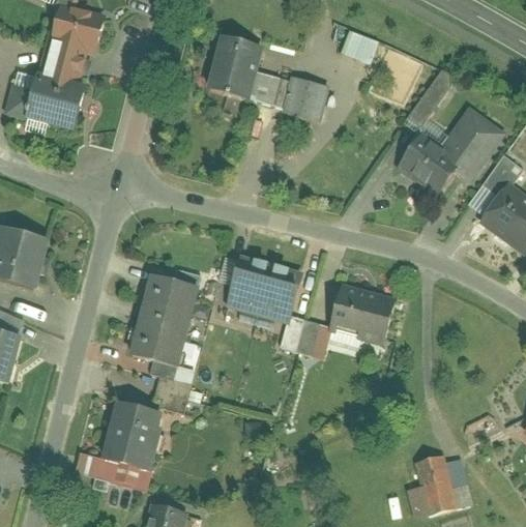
[(52,7),(32,78),(82,91),(101,21),(52,7)]
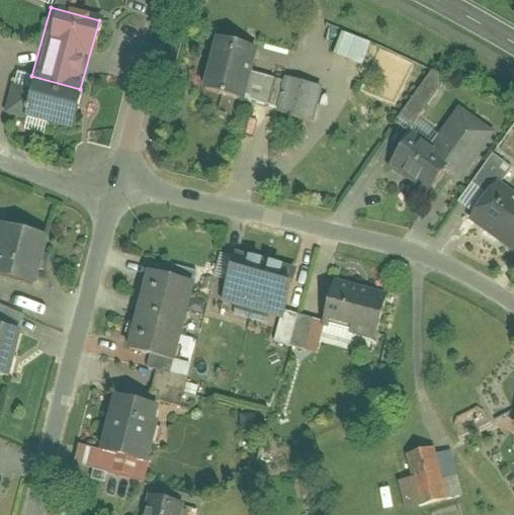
[(342,28),(333,51),(362,63),(367,51),(389,60),(394,49),(342,28)]
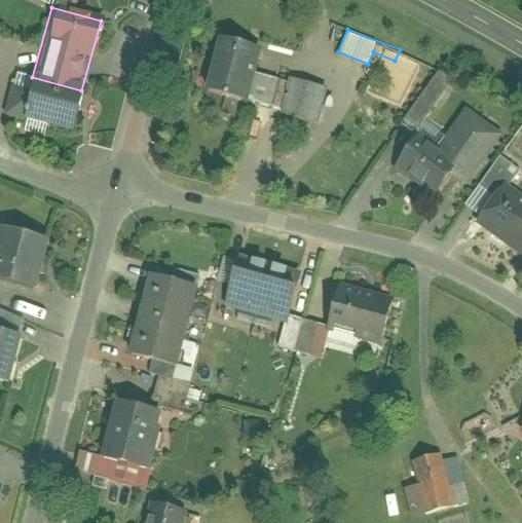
[(219,36),(204,88),(280,108),(280,112),(315,121),(326,84),(288,74),(287,78),(255,70),(261,46),(219,36)]
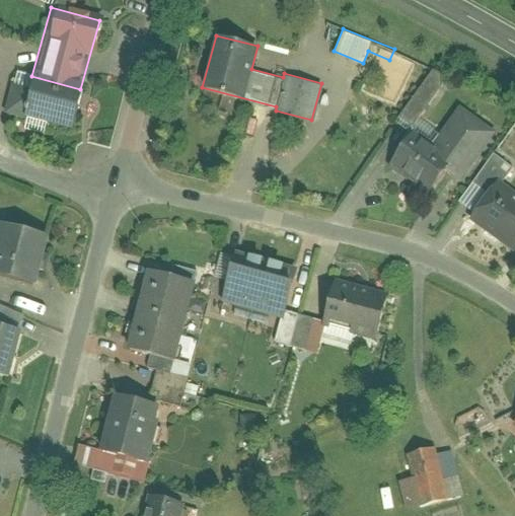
[(423,66),(392,122),(408,130),(438,75),(423,66)]
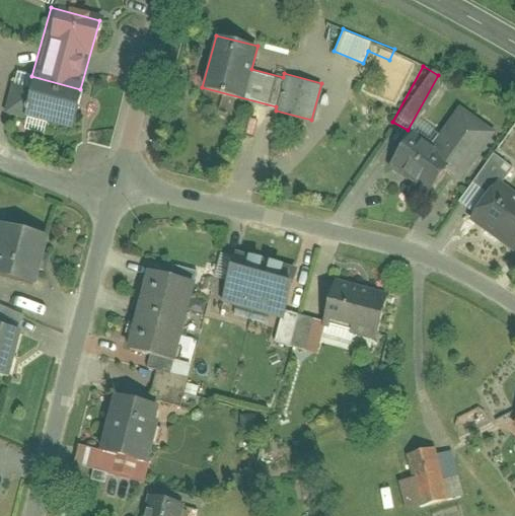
[(80,89),(31,76),(21,114),(70,127),(80,89)]
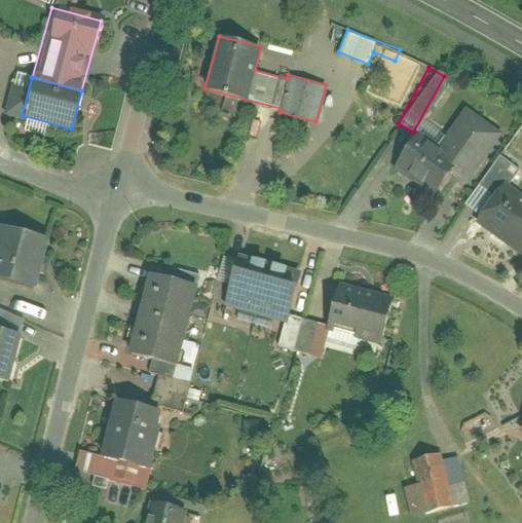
[(464,105),(437,143),(419,131),(394,166),(435,195),(453,170),(468,181),(502,133),(464,105)]
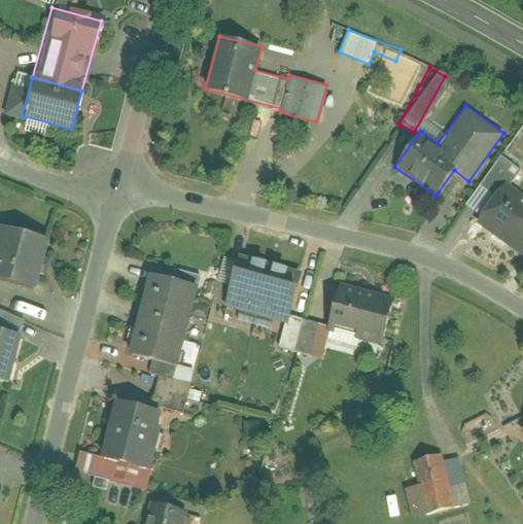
[(501,154),(465,203),(482,214),(477,222),(522,255),(522,253),(522,191),(510,182),(521,168),(501,154)]
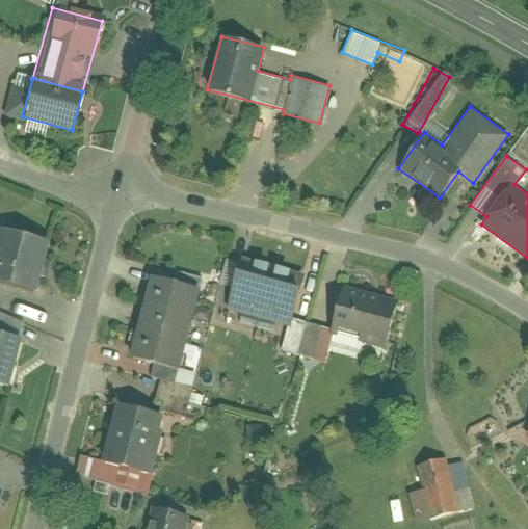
[(49,242),(0,230),(0,280),(37,290),(49,242)]
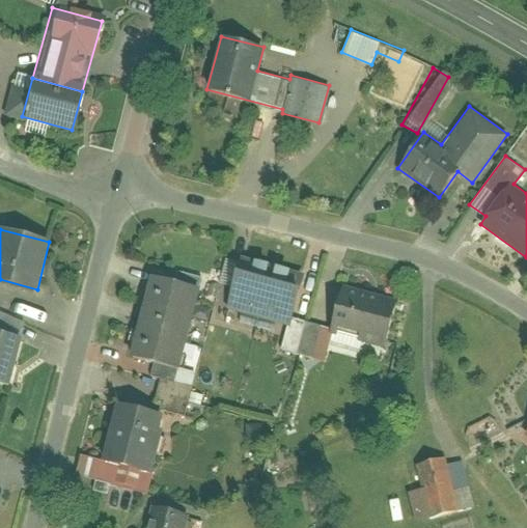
[(303,273),(244,257),(229,307),(288,324),(290,320),(303,273)]
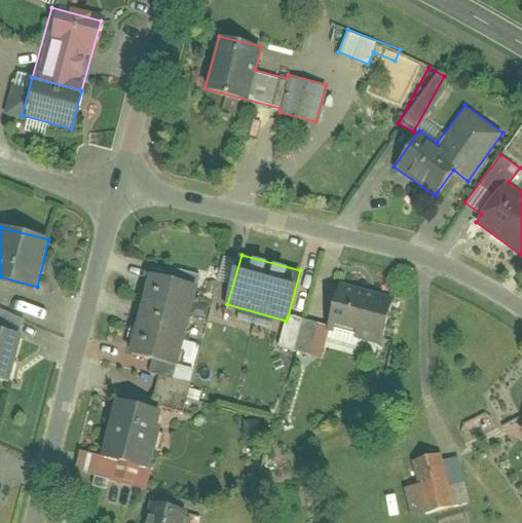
[(196,287),(150,275),(131,351),(177,363),(196,287)]
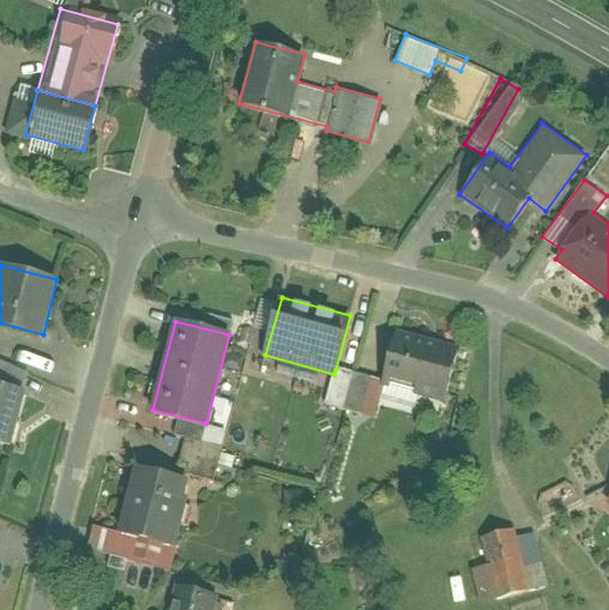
[(457,346),(398,330),(384,382),(442,398),(457,346)]
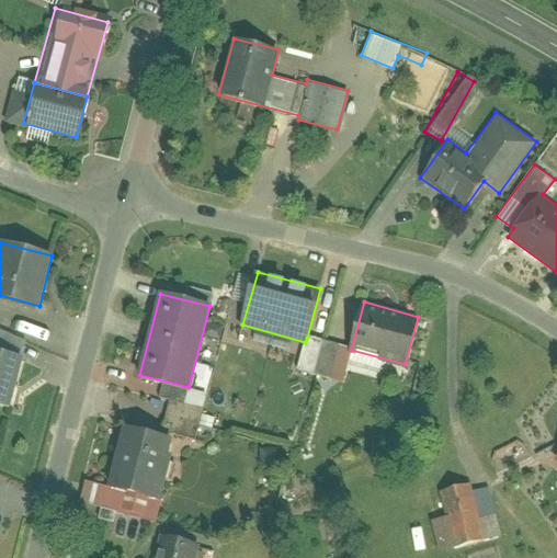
[(298,366),(315,371),(322,342),(307,338),(305,342),(298,366)]
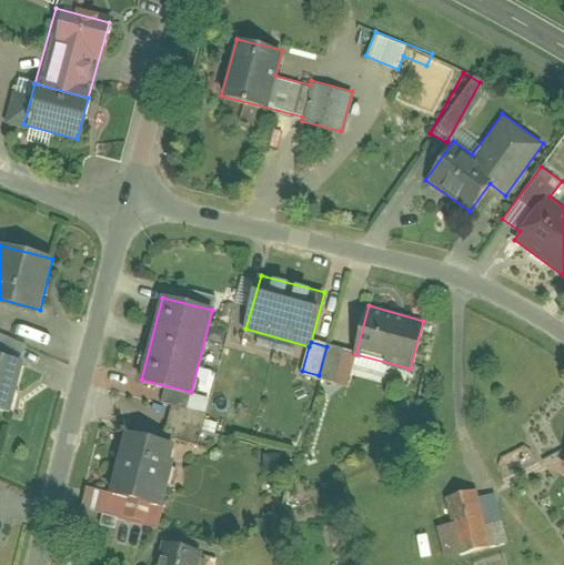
[(326,346),(319,375),(348,383),(355,354),(326,346)]
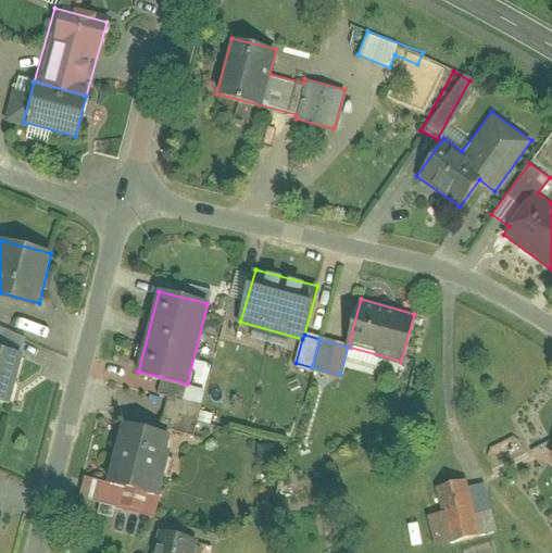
[(22,354),(0,349),(0,401),(9,403),(22,354)]
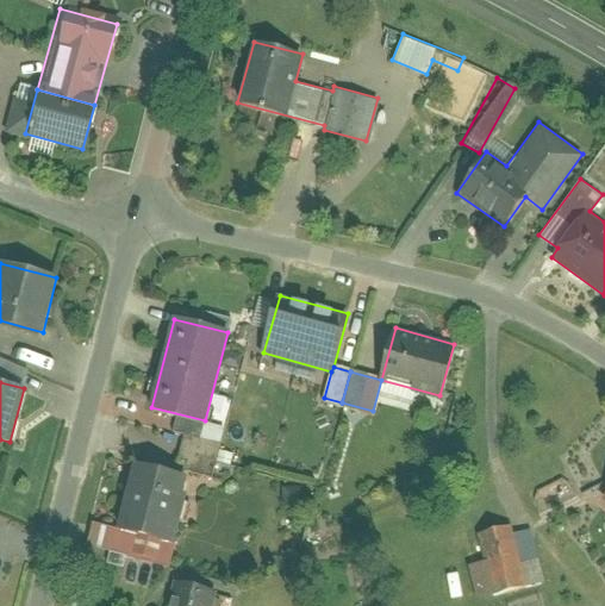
[(218,442),(184,432),(175,463),(211,473),(218,442)]
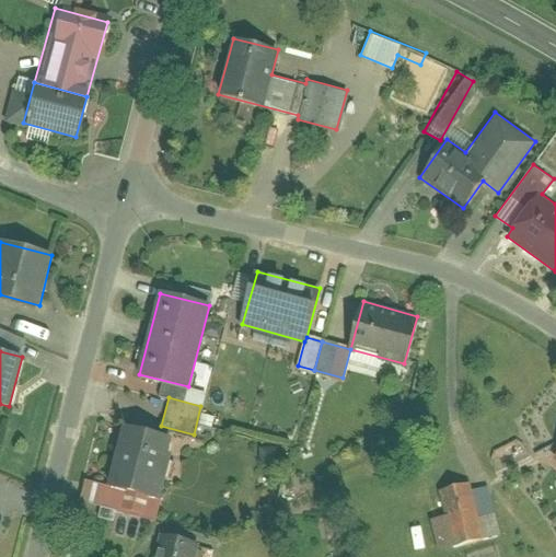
[(174,438),(124,426),(109,485),(159,497),(174,438)]
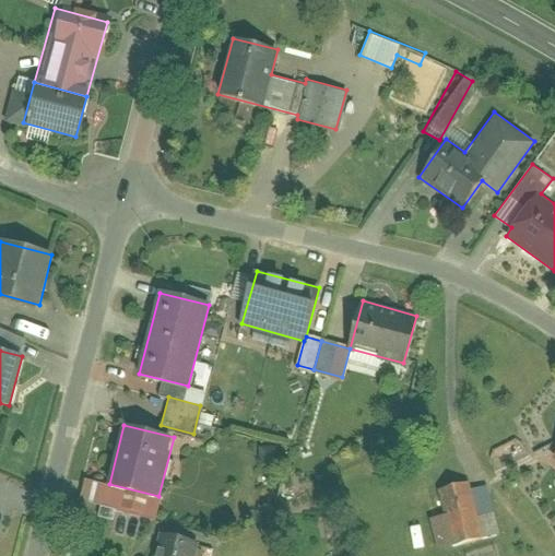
[(470,489),(468,482),(439,489),(446,512),(430,517),(439,547),(483,535),(470,489)]
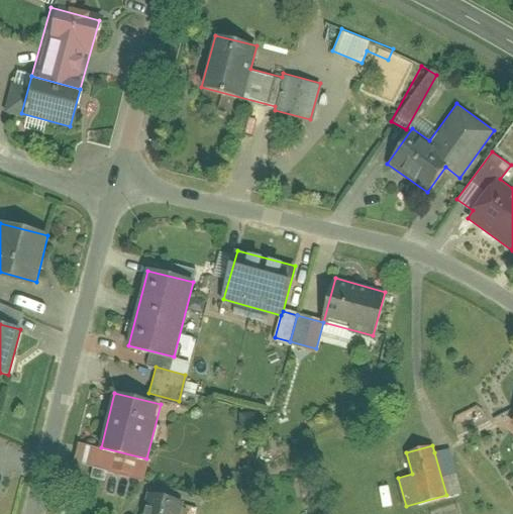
[(460,491),(448,448),(434,452),(446,495),(460,491)]
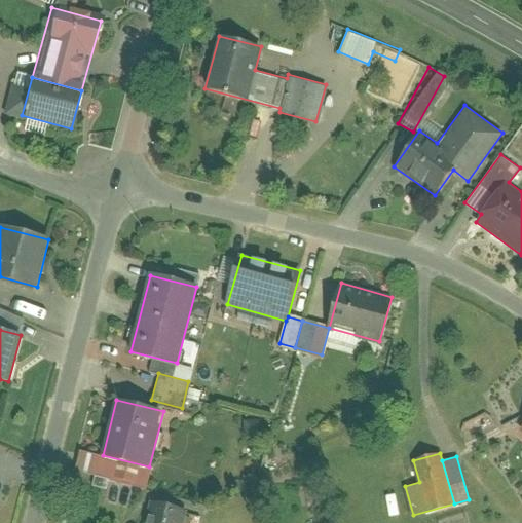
[(182,522),(186,510),(149,499),(143,522),(182,522)]
